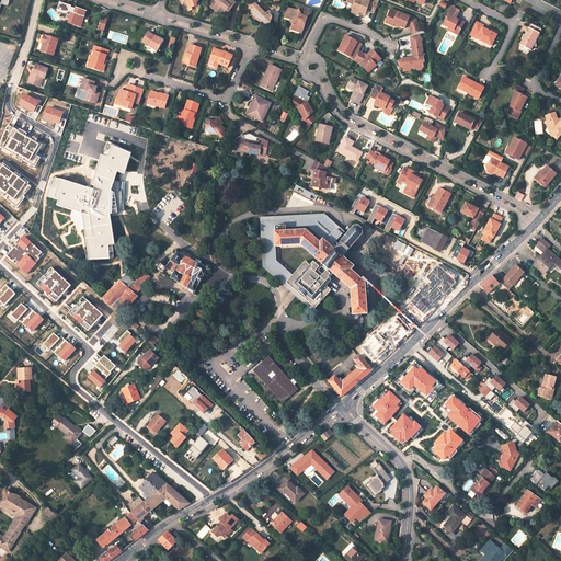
[(215,0),(214,3),(217,7),(218,6),(221,8),(219,10),(225,14),(226,13),(228,14),(230,12),(228,10),(231,7),(233,8),(237,4),(231,0),(215,0)]
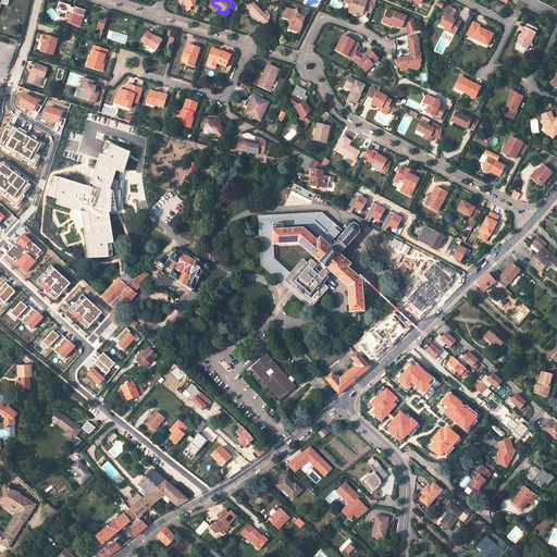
[(368,0),(368,1),(364,0),(347,0),(347,2),(351,3),(353,7),(350,13),(358,15),(358,13),(363,14),(366,9),(374,12),(378,0),(368,0)]
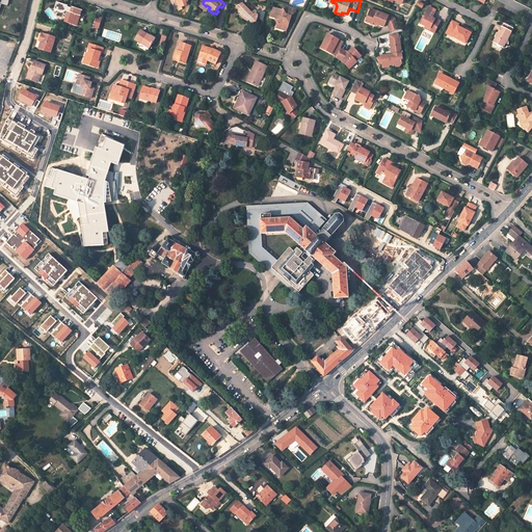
[(283,7),(284,8),(285,9),(283,10),(277,8),(276,12),(273,11),(271,17),(276,18),(281,23),(278,28),(287,30),(288,27),(291,28),(294,17),(298,12),(299,9),(284,4),(283,7)]
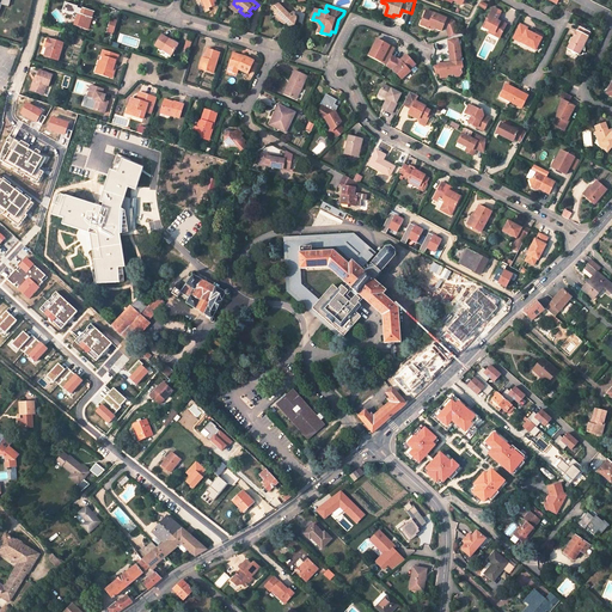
[(281,23),(286,25),(287,24),(288,22),(291,24),(289,26),(291,28),(289,30),(294,34),(298,22),(293,17),(295,16),(295,14),(295,13),(294,13),(293,13),(291,16),(282,6),(280,10),(276,13),(283,20),(281,23)]
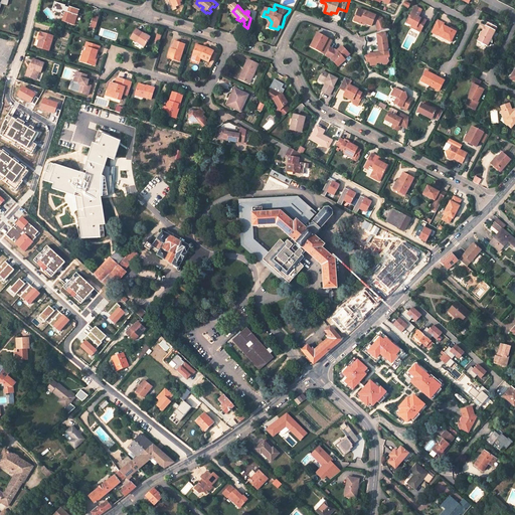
[(64,11),(64,13),(63,13),(61,19),(62,19),(74,23),(75,20),(77,13),(78,10),(65,6),(63,11),(64,11)]
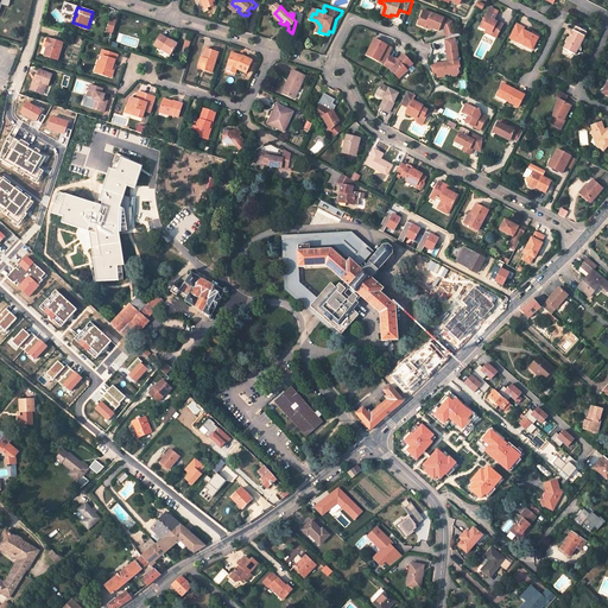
[(493,8),(488,17),(487,16),(485,21),(487,23),(483,27),(488,30),(493,33),(495,36),(499,38),(506,24),(499,20),(499,21),(496,20),(500,12),(493,8)]
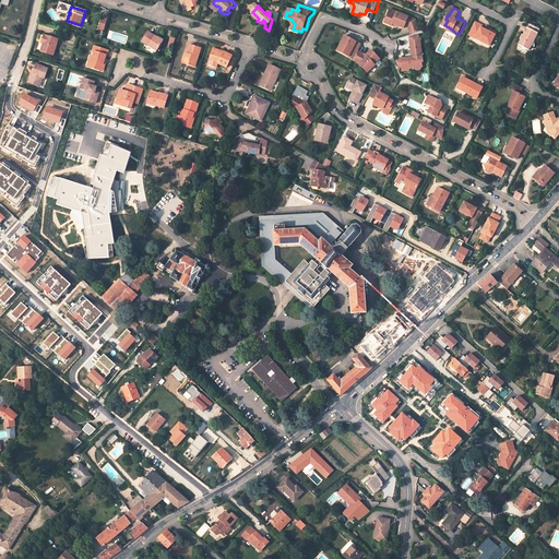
[(394,24),(406,28),(407,25),(409,26),(413,34),(420,31),(417,20),(392,10),(387,22),(394,25),(394,24)]
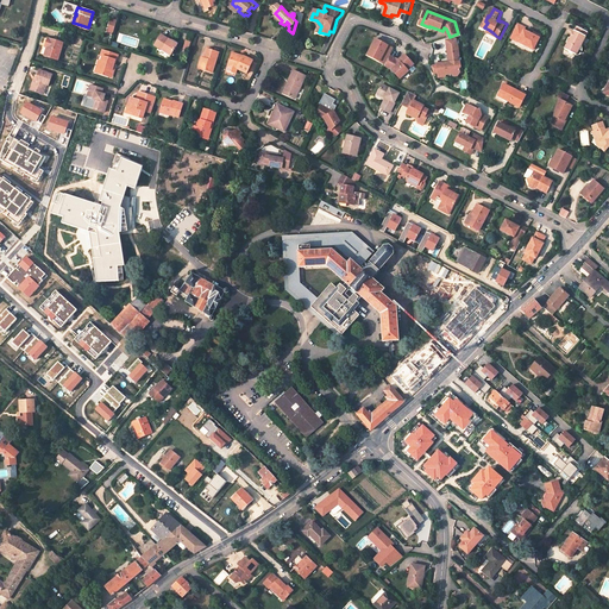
[(113,35),(117,19),(110,18),(106,32),(113,35)]
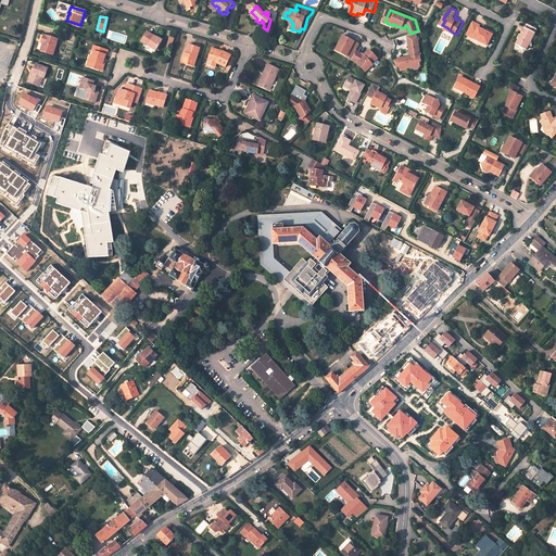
[(475,22),(469,33),(475,35),(474,38),(488,45),(494,32),(489,28),(488,30),(480,27),(481,25),(475,22)]
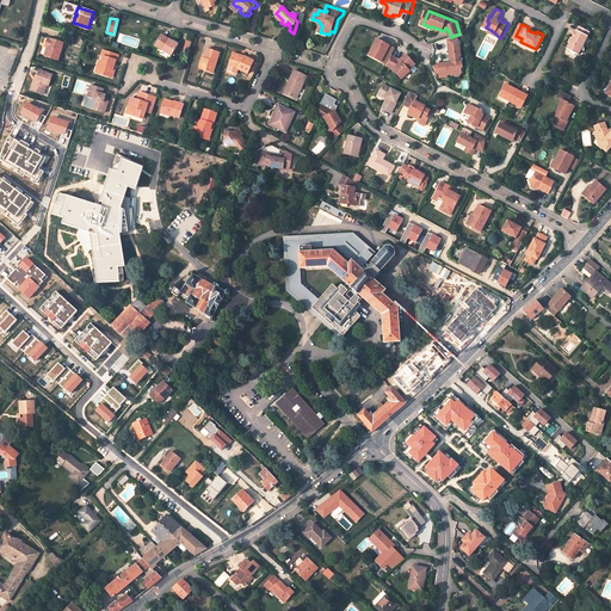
[(585,44),(591,32),(580,26),(578,31),(576,30),(573,38),(572,37),(569,42),(571,43),(567,48),(580,55),(584,50),(586,51),(586,44),(585,44)]
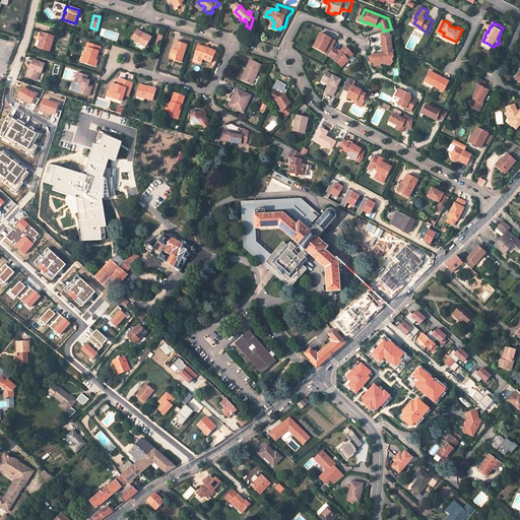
[(151,38),(138,28),(132,38),(145,47),(151,38)]
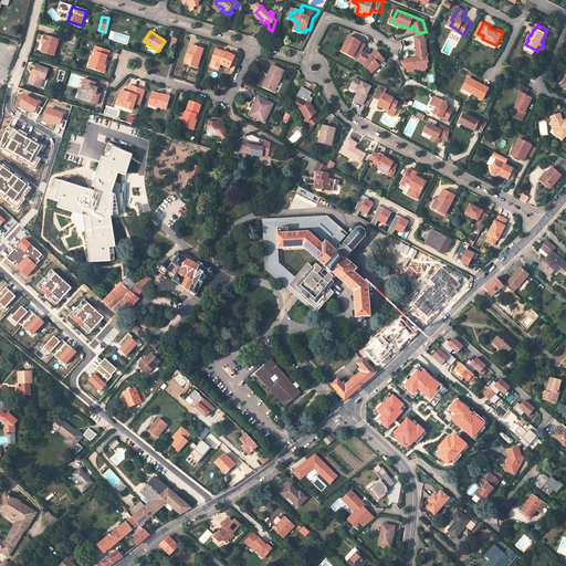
[(54,54),(59,39),(44,34),(43,40),(45,40),(44,43),(42,51),(54,54)]
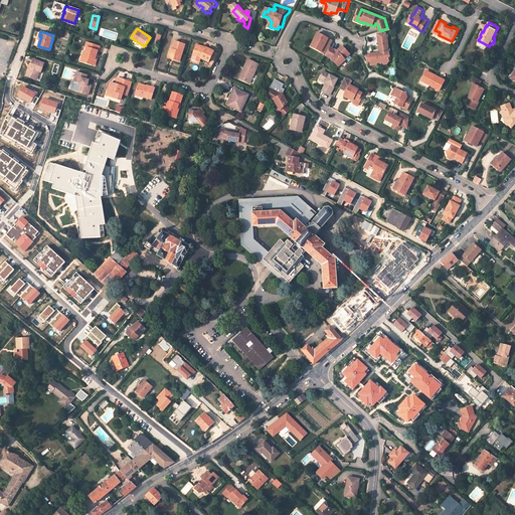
[(332,47),(335,41),(327,37),(326,38),(324,36),(325,35),(320,33),(316,41),(320,43),(317,48),(328,54),(332,48),(332,47)]
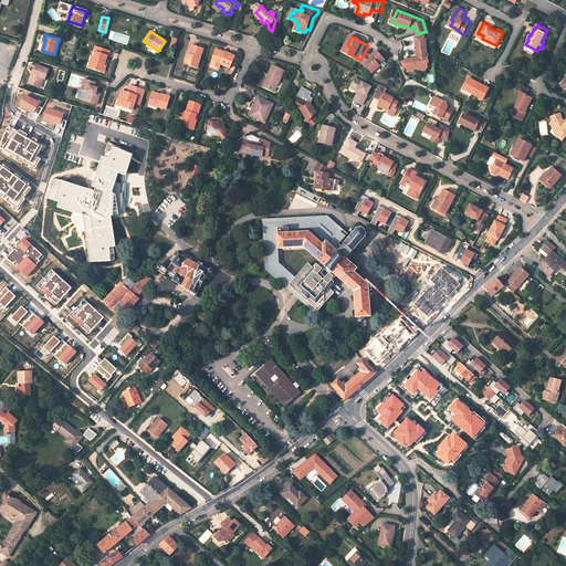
[(428,67),(428,63),(429,63),(429,56),(428,56),(427,52),(428,52),(427,41),(426,41),(426,37),(417,38),(418,58),(419,61),(413,61),(413,58),(407,59),(407,60),(402,62),(405,69),(408,69),(408,72),(415,72),(415,70),(420,70),(423,71),(427,71),(428,67)]
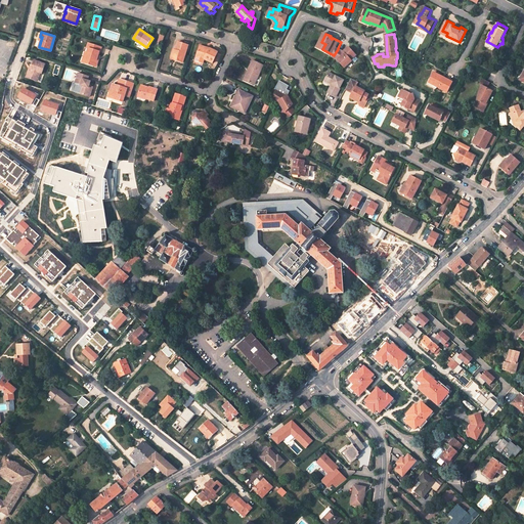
[(79,53),(77,59),(89,62),(92,52),(93,49),(94,49),(95,44),(82,40),(80,45),(82,45),(81,49),(80,53),(79,53)]
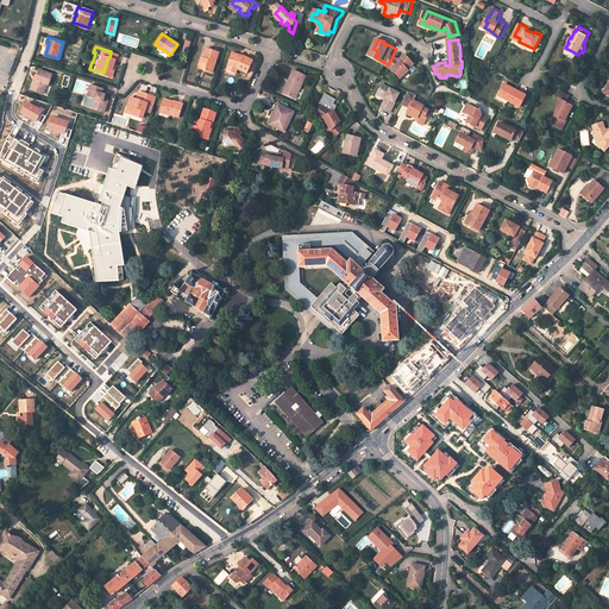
[(219,51),(206,48),(203,57),(205,57),(202,68),(213,70),(219,51)]
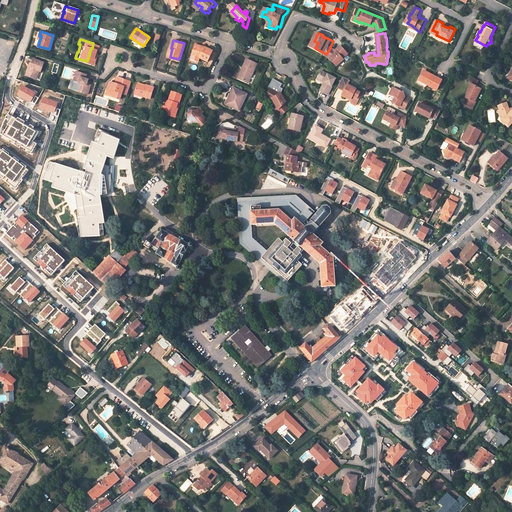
[(208,61),(215,50),(207,45),(206,47),(196,44),(193,54),(192,57),(199,60),(200,56),(201,56),(208,61)]
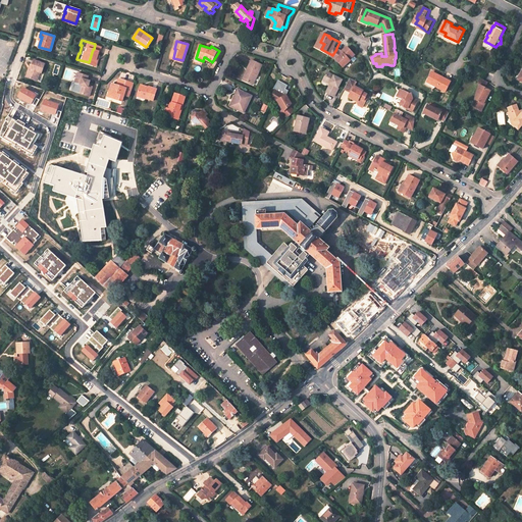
[(336,48),(336,49),(354,57),(356,55),(349,47),(344,52),(336,48)]
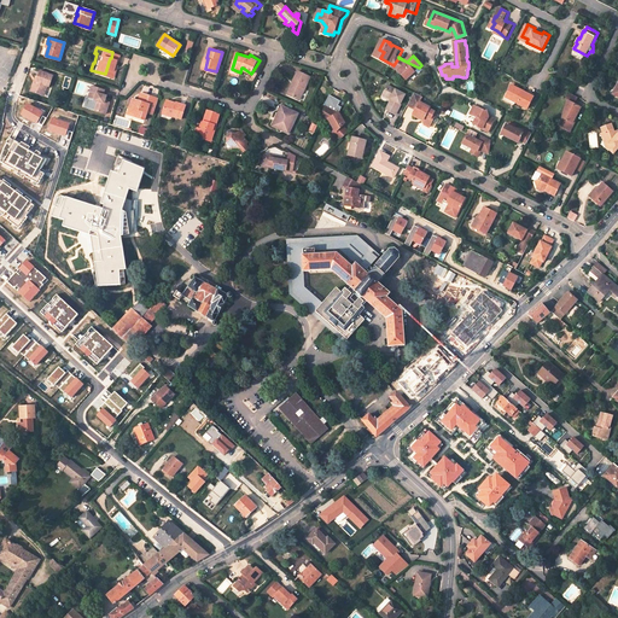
[(419,68),(398,58),(394,65),(392,66),(400,71),(408,81),(417,73),(415,71),(419,68)]
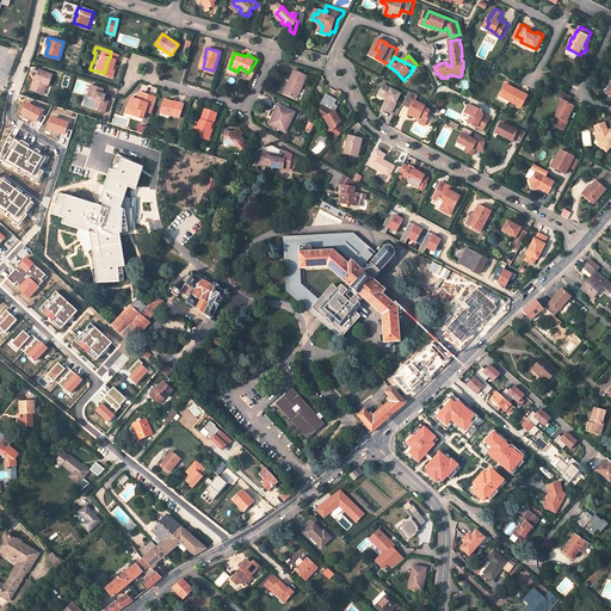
[(45,84),(48,85),(49,85),(53,74),(39,69),(37,78),(36,80),(34,80),(30,90),(42,94),(45,84)]
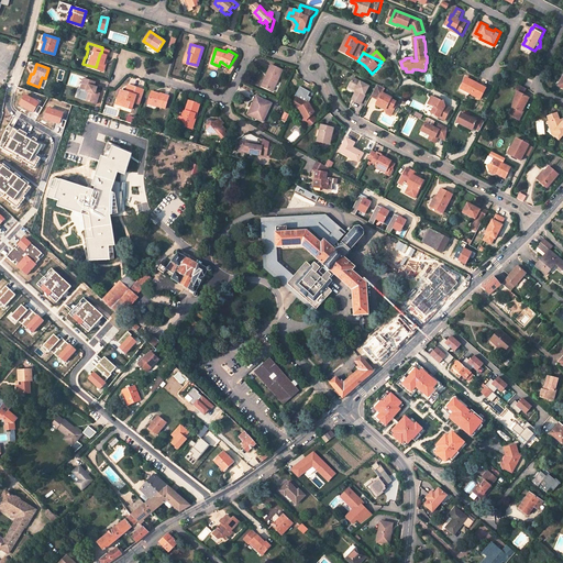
[(273,67),(268,76),(271,77),(265,89),(274,94),(284,73),(273,67)]
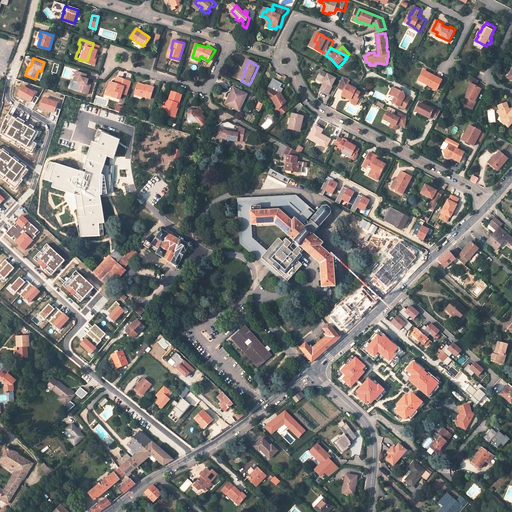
[(86,75),(76,71),(73,80),(79,82),(78,83),(80,84),(78,92),(87,94),(90,85),(86,83),(87,79),(85,79),(86,75)]
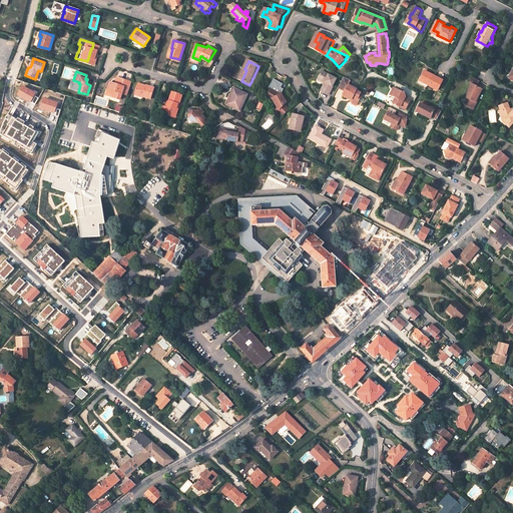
[(338,79),(326,72),(324,71),(320,79),(326,82),(327,82),(326,84),(327,85),(326,88),(332,92),(335,87),(334,87),(338,79)]
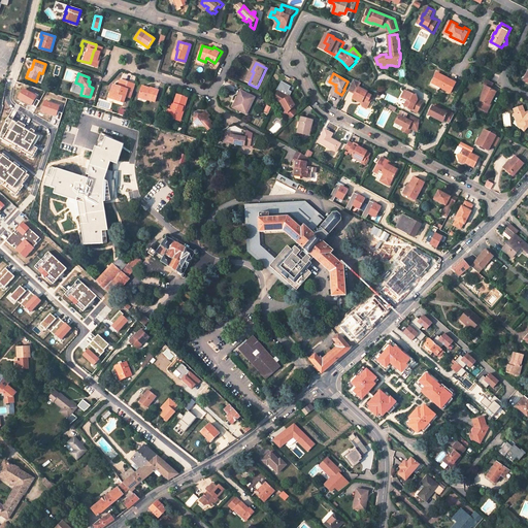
[(443,89),(443,90),(452,94),(457,83),(449,78),(449,79),(444,77),(446,77),(438,73),(435,78),(437,79),(435,85),(443,89)]
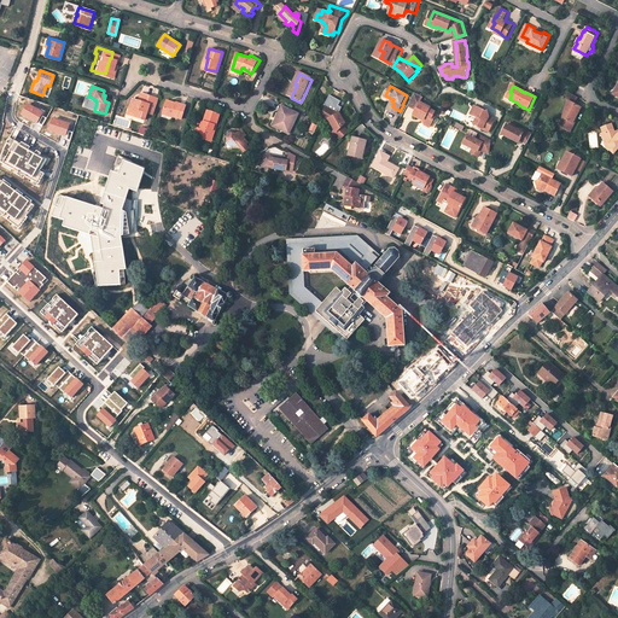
[(431,106),(420,101),(423,97),(415,93),(408,106),(415,111),(414,115),(420,118),(421,117),(425,118),(424,121),(426,124),(430,127),(437,112),(430,109),(431,106)]
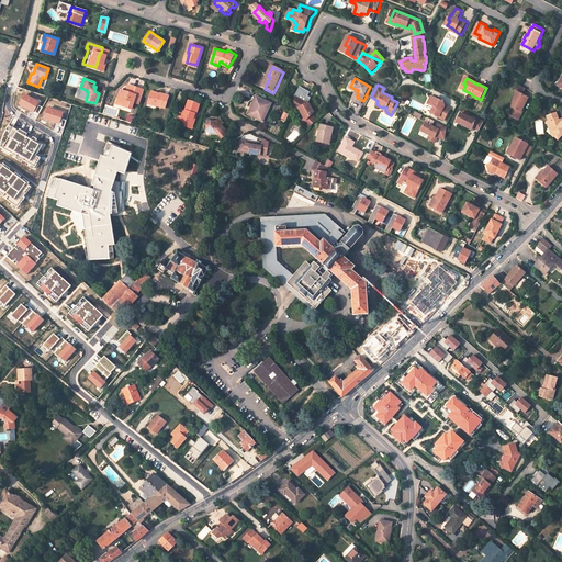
[(125,93),(122,92),(120,99),(121,100),(119,107),(132,110),(134,103),(139,105),(144,91),(131,88),(128,94),(125,93)]
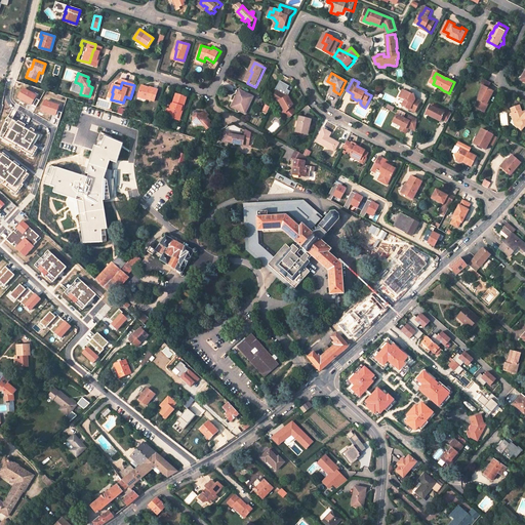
[(147,98),(155,102),(159,90),(151,87),(150,88),(142,86),(138,95),(147,97),(147,98)]
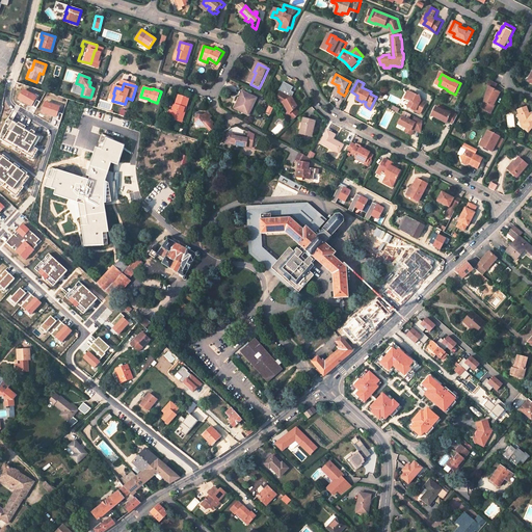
[(488,98),(486,101),(487,102),(484,109),(491,112),(495,106),(501,92),(491,87),(488,92),(489,92),(487,97),(488,98)]
